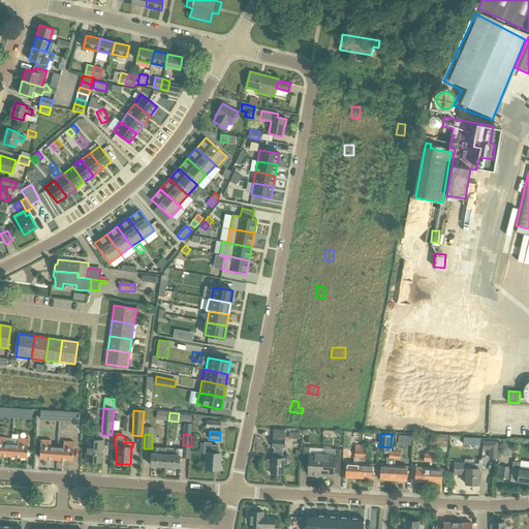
[(0,456),(10,457),(10,444),(4,444),(5,438),(0,437),(0,456)]
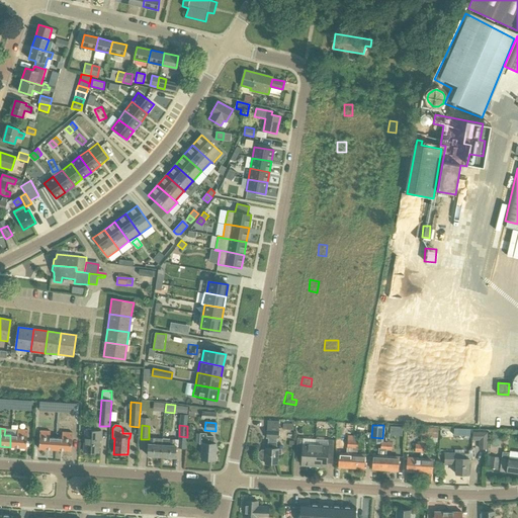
[(10,435),(10,447),(26,448),(27,430),(17,430),(16,435),(10,435)]
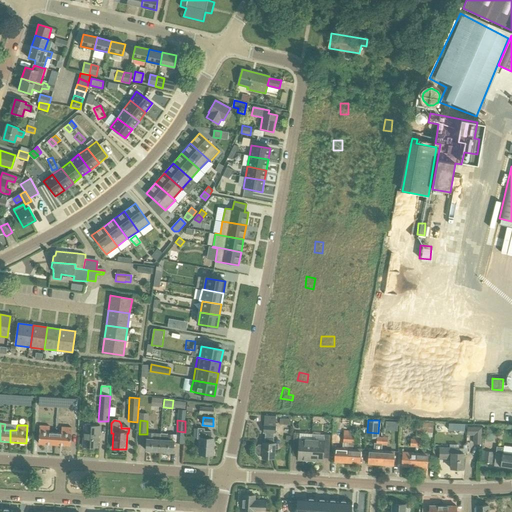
[(83,446),(98,447),(98,435),(100,435),(101,427),(84,425),(83,446)]
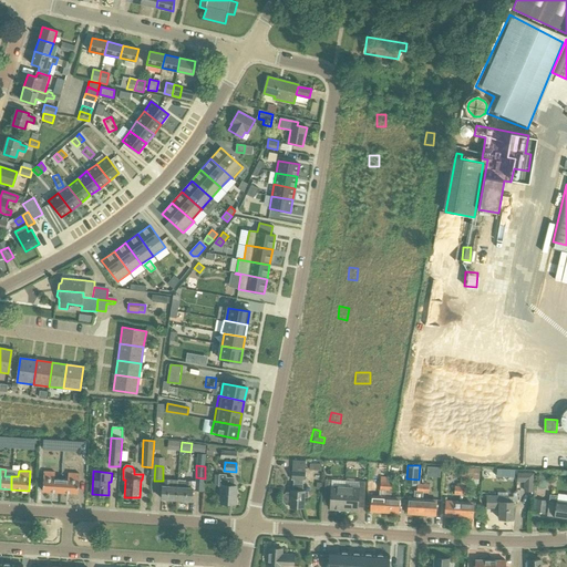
[(294,480),(302,480),(305,481),(305,471),(292,471),(291,480),(294,480)]
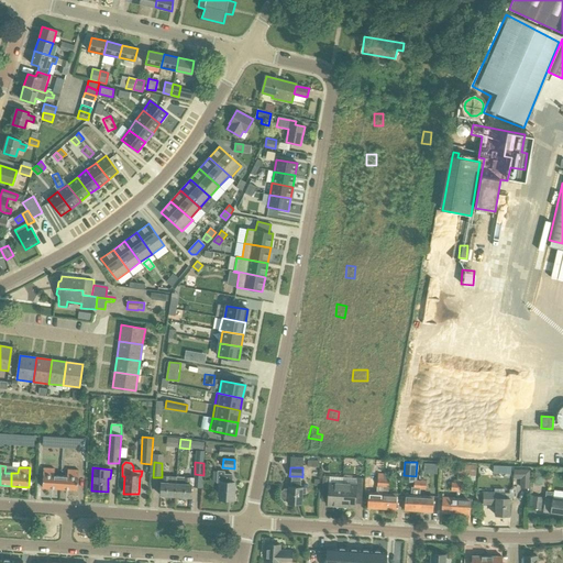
[(42,487),(59,489),(61,476),(54,475),(54,470),(43,468),(42,487)]
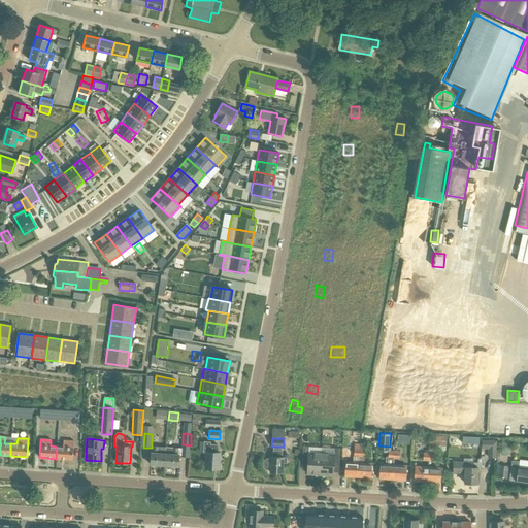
[(57,447),(56,459),(72,460),(73,441),(63,440),(63,447),(57,447)]
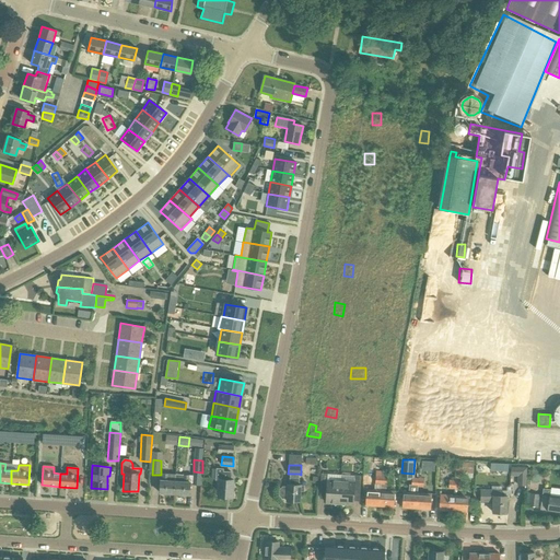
[(512,475),(518,475),(518,486),(526,486),(526,467),(512,467),(512,475)]
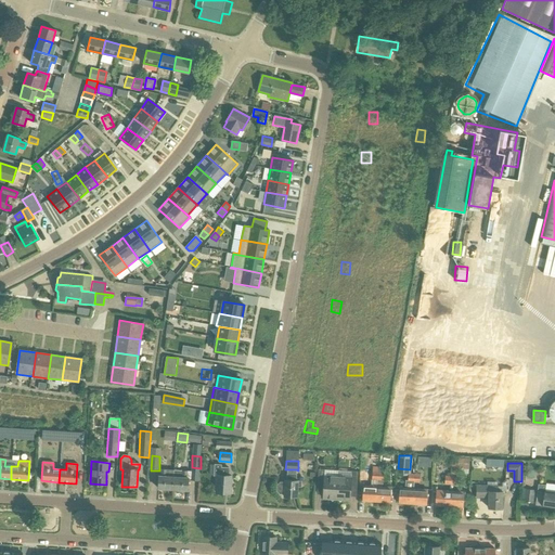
[(214,476),(216,476),(215,492),(231,493),(232,476),(228,475),(229,467),(220,467),(220,465),(214,464),(214,476)]
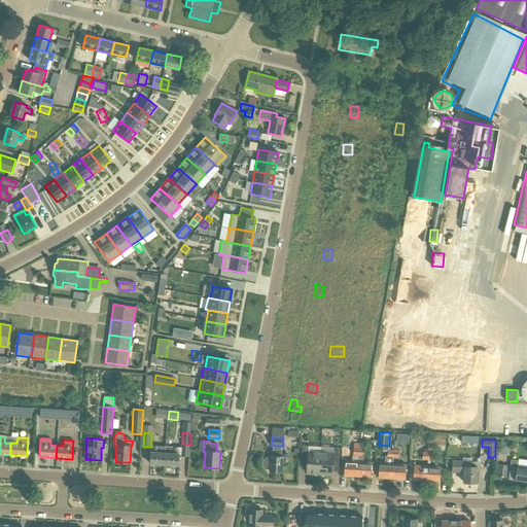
[(150,464),(164,465),(165,447),(152,446),(152,452),(151,452),(150,464)]
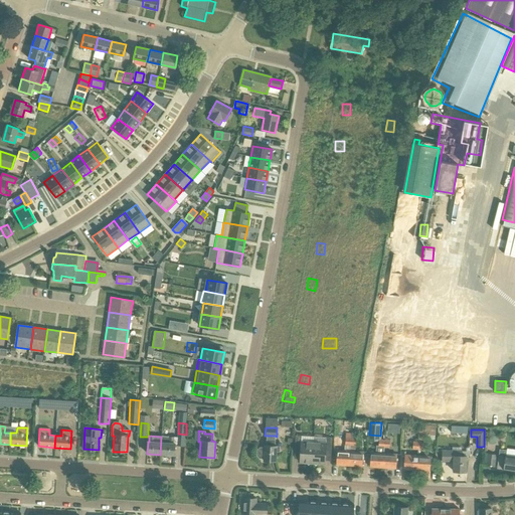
[(275,446),(275,436),(267,436),(266,446),(264,446),(264,449),(260,449),(258,451),(258,456),(260,459),(264,459),(264,461),(276,461),(276,452),(279,452),(280,447),(276,447),(276,446),(275,446)]
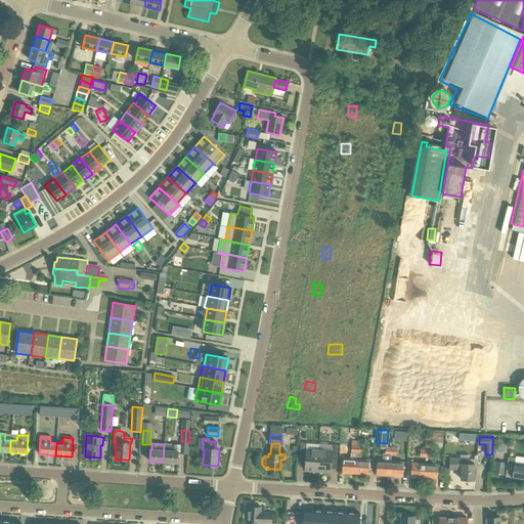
[(305,470),(317,471),(318,450),(306,449),(306,443),(301,443),(300,455),(306,455),(305,470)]
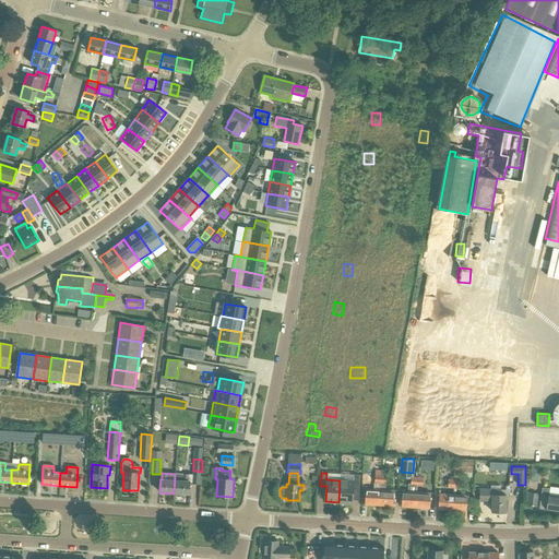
[(192,475),(175,474),(174,494),(189,495),(190,482),(192,482),(192,475)]
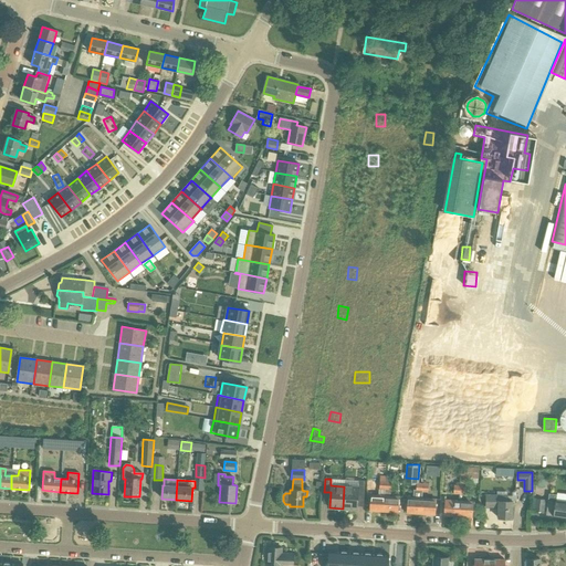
[(344,486),(343,509),(357,510),(358,494),(364,494),(365,481),(358,481),(358,486),(344,486)]
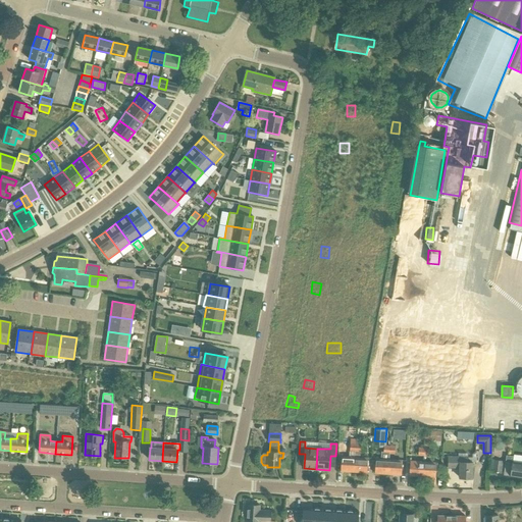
[(355,458),(354,472),(367,472),(368,459),(360,458),(360,452),(355,452),(355,458)]
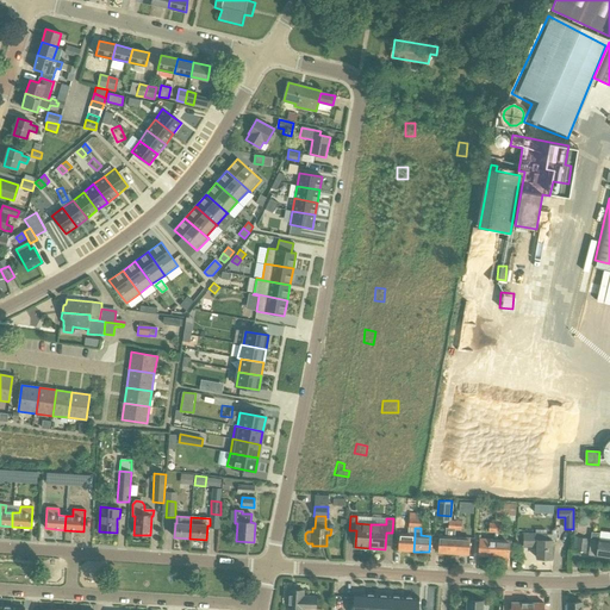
[(453,554),(454,537),(455,530),(449,530),(449,528),(446,528),(444,536),(439,536),(437,553),(453,554)]
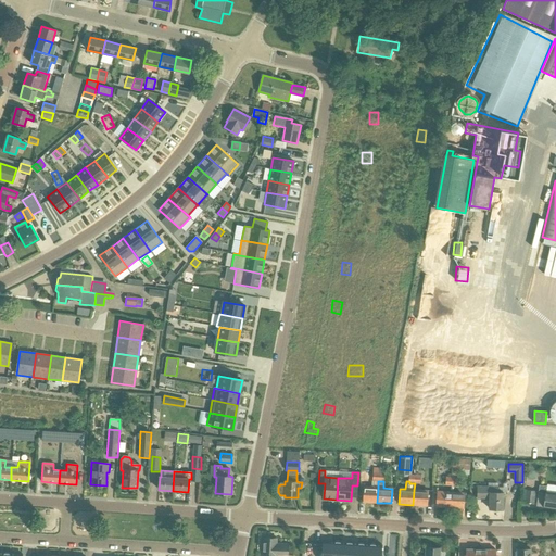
[(536,506),(543,507),(555,508),(555,493),(546,492),(547,487),(539,485),(536,506)]
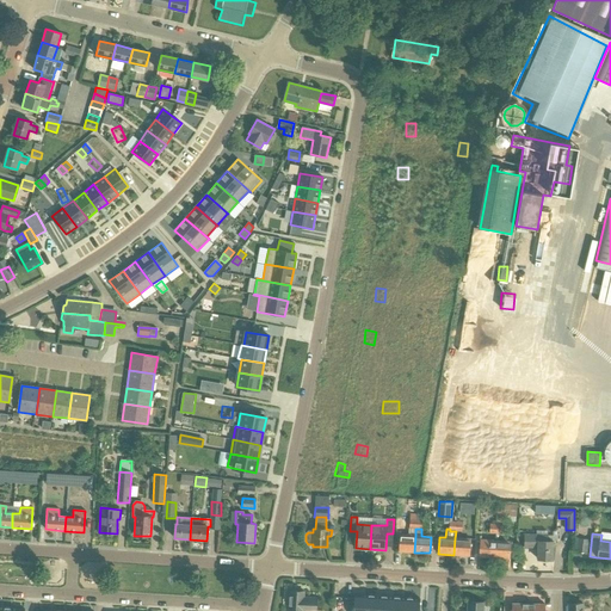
[(399,551),(414,553),(415,536),(400,535),(399,551)]
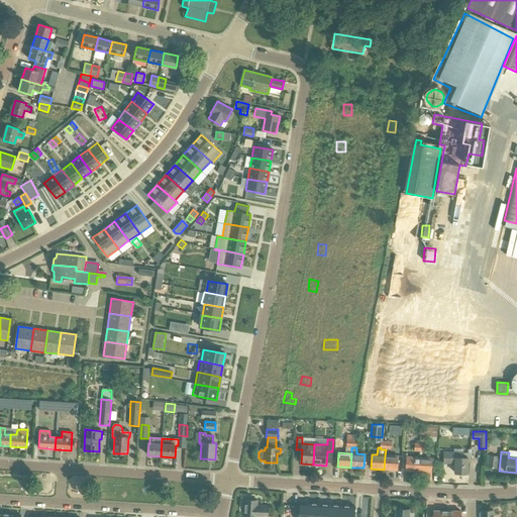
[(455,473),(468,474),(468,458),(462,457),(462,453),(444,452),(443,462),(455,462),(455,473)]
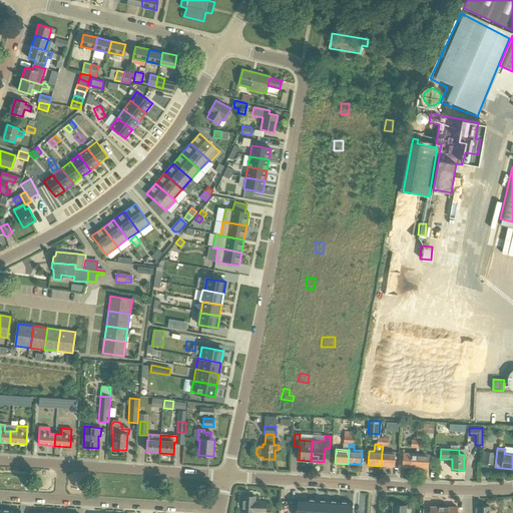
[(382,452),(381,466),(395,467),(395,453),(382,452)]
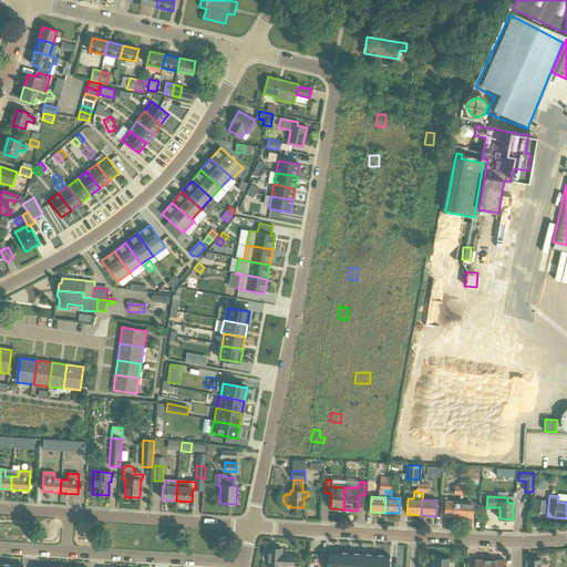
[(536,512),(544,512),(546,500),(538,500),(536,512)]
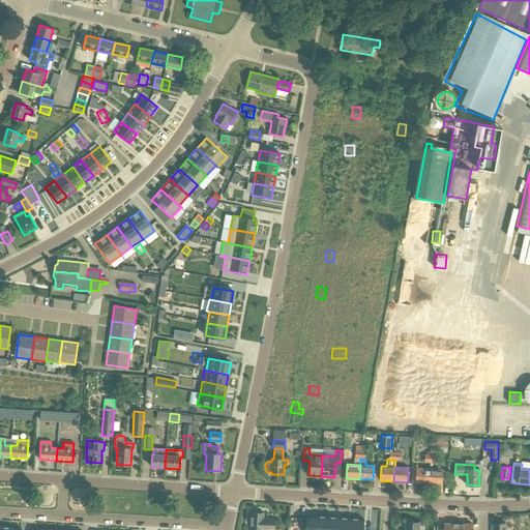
[(415,482),(429,483),(430,469),(416,468),(415,482)]
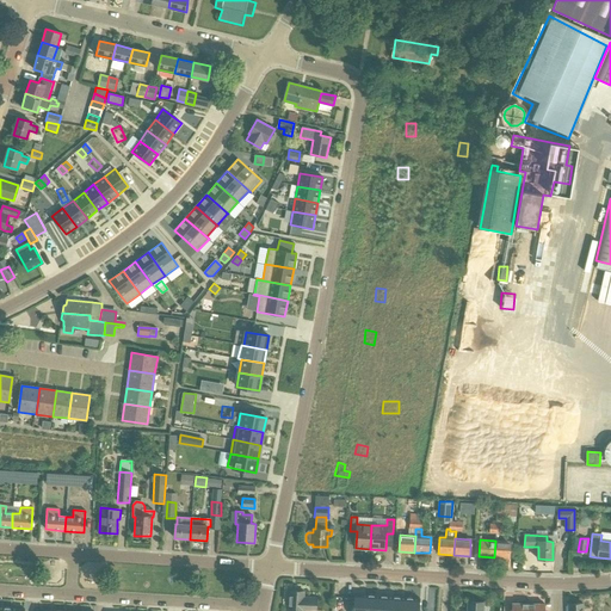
[(495,541),(494,557),(510,559),(511,542),(495,541)]
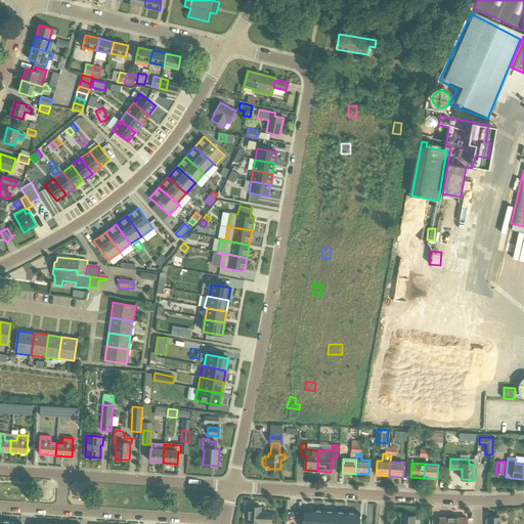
[(248,523),(249,523),(262,523),(262,522),(271,523),(272,513),(261,513),(261,507),(248,507),(248,523)]
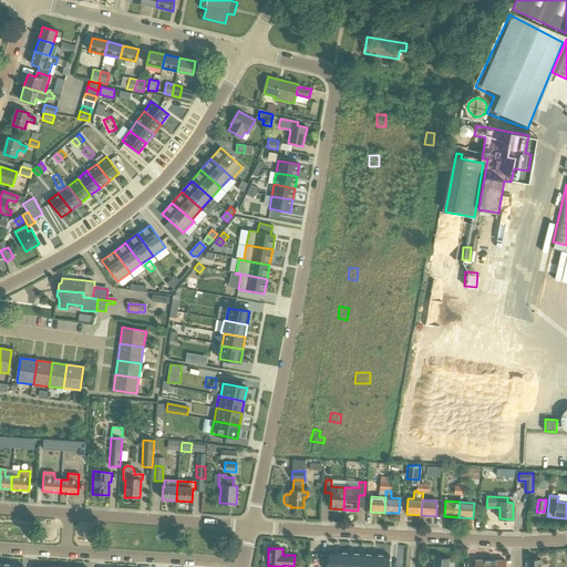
[(329,552),(327,566),(339,566),(341,553),(329,552)]
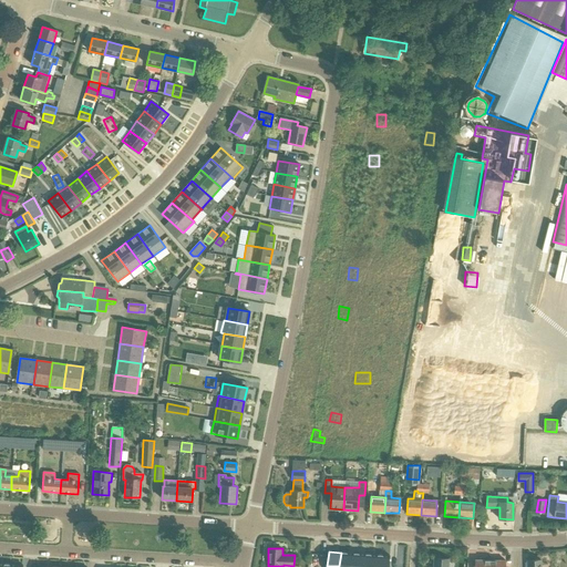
[(341,553),(339,566),(351,566),(353,553),(341,553)]
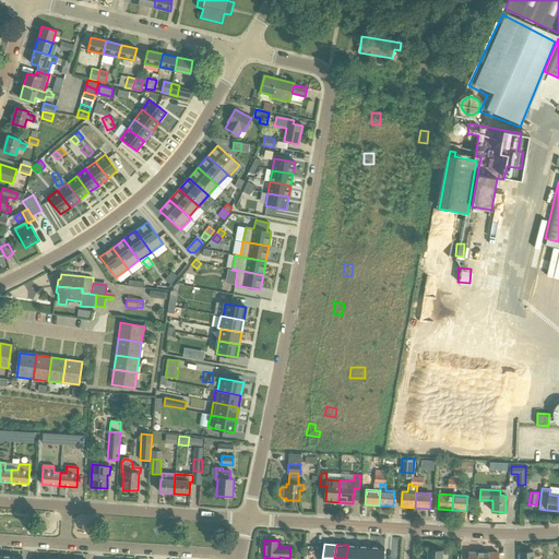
[(348,545),(346,558),(358,558),(360,546),(348,545)]
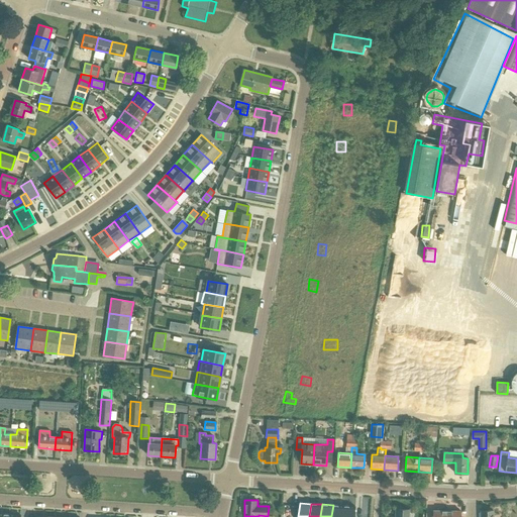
[(333,505),(331,516),(342,516),(344,506),(333,505)]
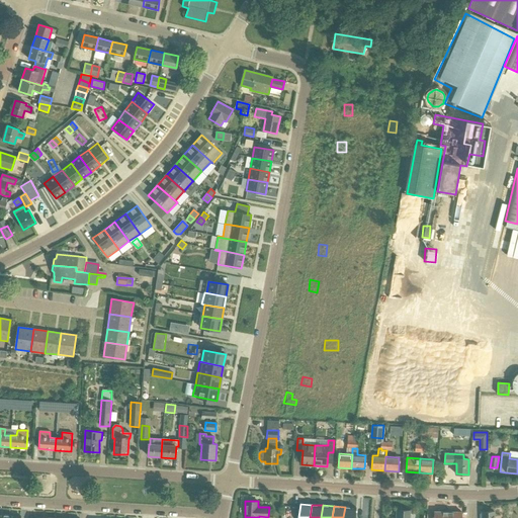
[(345,507),(343,517),(354,517),(356,507),(345,507)]
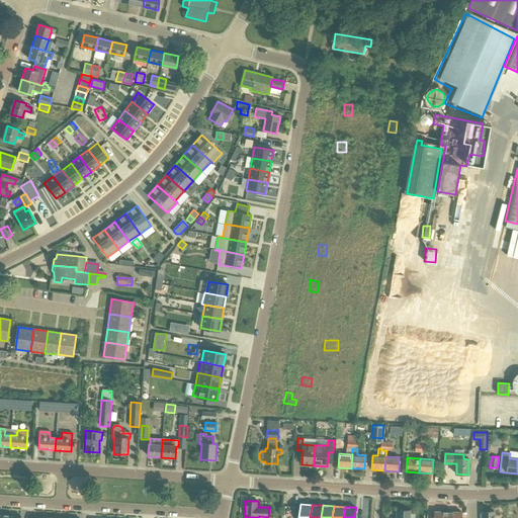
[(409,517),(410,510),(397,509),(396,517),(409,517)]
